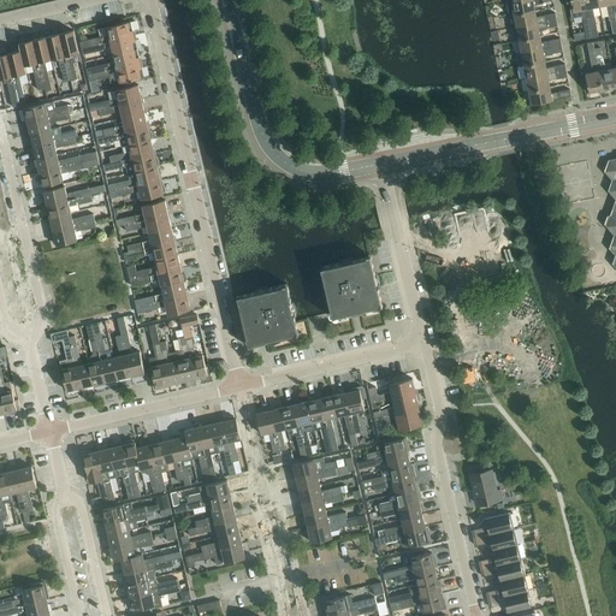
[(511,1),(508,1),(510,16),(514,15),(535,11),(535,6),(535,5),(543,4),(543,3),(554,1),(552,0),(520,0),(511,1)]
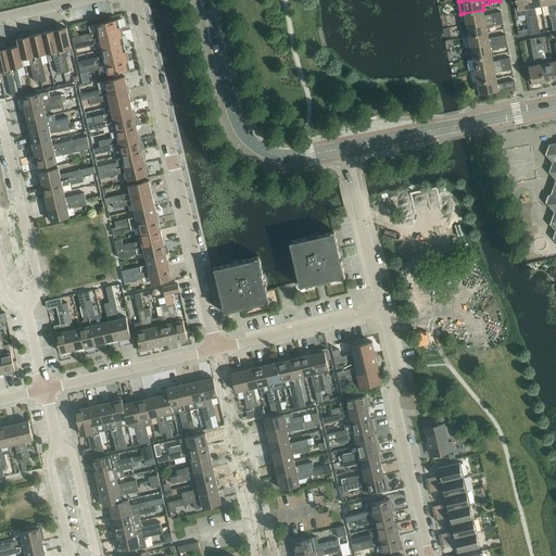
[(528,0),(516,0),(517,7),(516,7),(515,8),(516,16),(519,15),(526,14),(530,35),(535,34),(533,22),(528,0)]
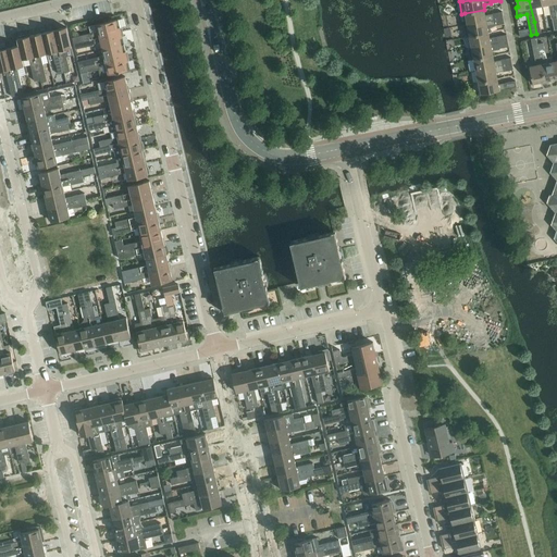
[(541,0),(529,0),(534,22),(536,34),(542,33),(540,21),(536,7),(543,5),(541,0)]
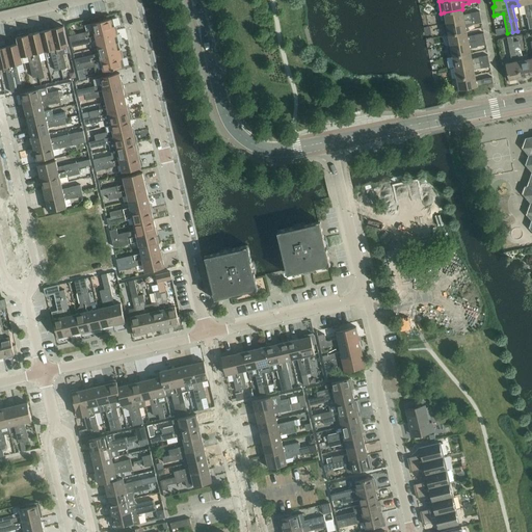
[(531,19),(528,0),(516,0),(519,5),(524,4),(527,18),(528,18),(530,29),(531,28),(531,19)]
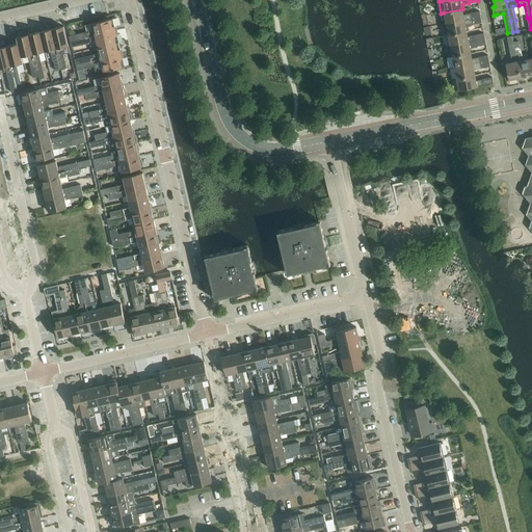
[(462,9),(444,12),(447,24),(481,17),(480,11),(471,14),(463,15),(462,9)]
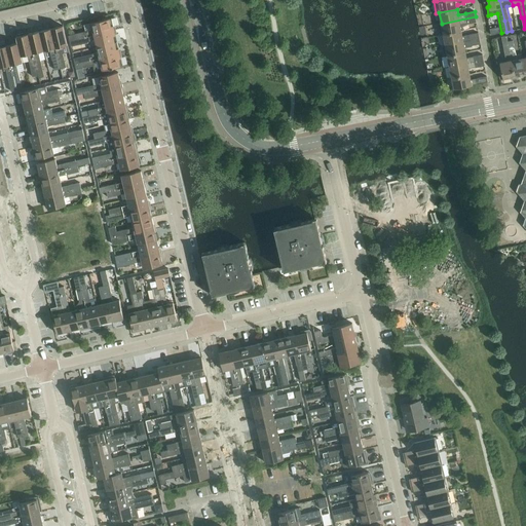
[(442,24),(438,24),(440,34),(443,34),(444,34),(461,31),(463,30),(463,27),(467,24),(477,23),(476,16),(442,24)]
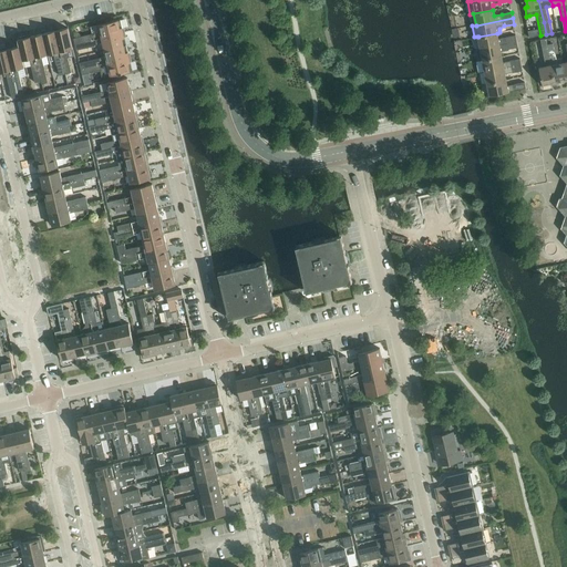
[(101,32),(73,38),(75,44),(123,33),(121,20),(99,24),(101,32)]
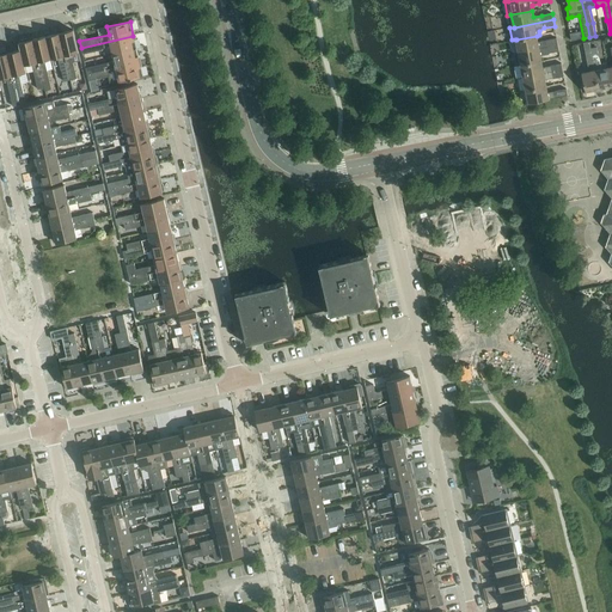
[(73,31),(60,35),(71,80),(78,79),(74,62),(80,61),(78,51),(73,31)]
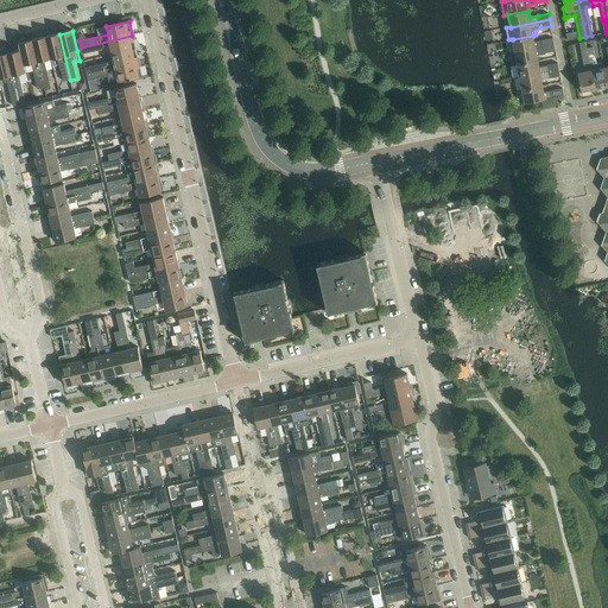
[(59,35),(46,37),(51,57),(58,56),(64,81),(70,80),(59,35)]
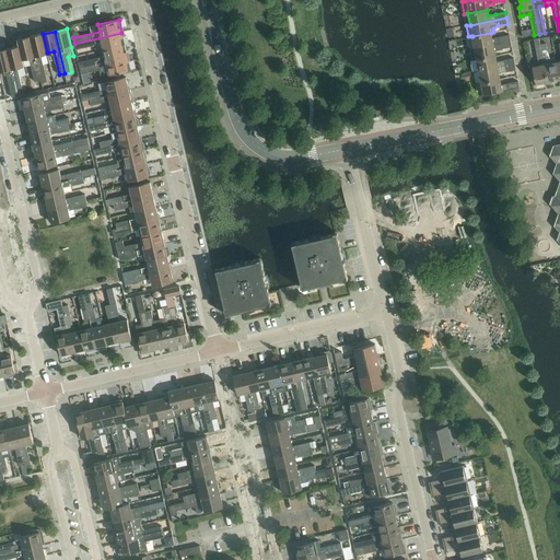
[(121,33),(74,44),(76,50),(102,44),(103,50),(125,45),(121,33)]
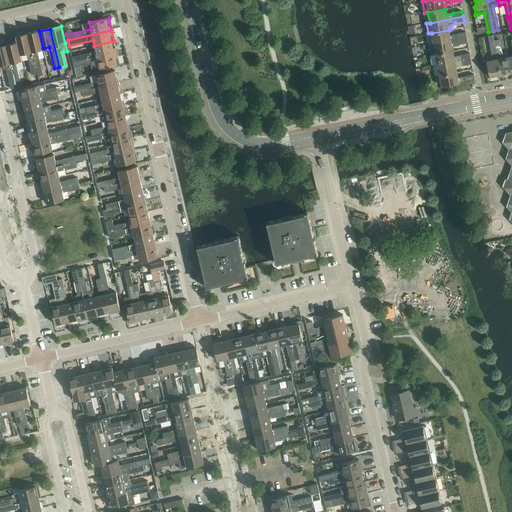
[(449,30),(432,33),(434,44),(467,37),(466,32),(457,34),(450,35),(449,30)]
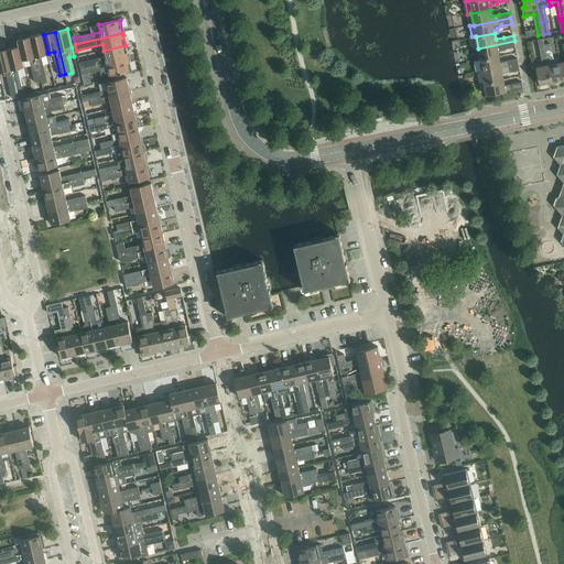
[(43,34),(31,38),(41,80),(42,80),(42,84),(47,83),(42,55),(47,53),(43,34)]
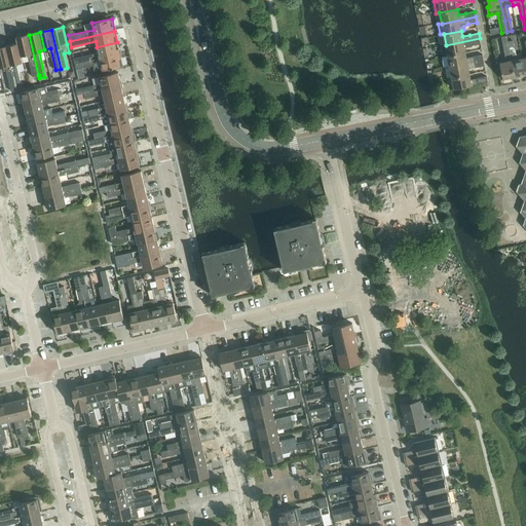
[(29,35),(17,37),(19,43),(22,55),(28,53),(33,76),(38,75),(29,35)]
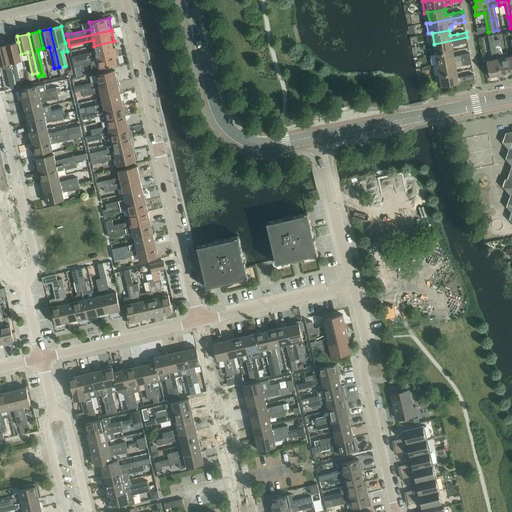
[(493,60),(487,61),(490,77),(501,75),(494,41),(495,40),(494,35),(488,36),(490,44),(493,60)]
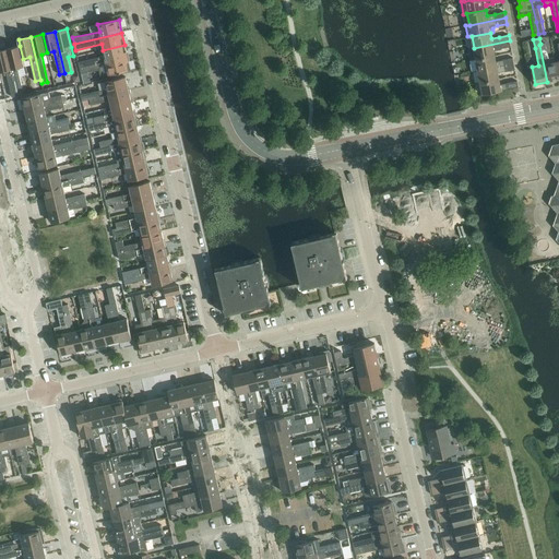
[(474,48),(471,48),(472,60),(476,59),(495,56),(494,51),(501,50),(501,49),(511,47),(510,40),(474,48)]
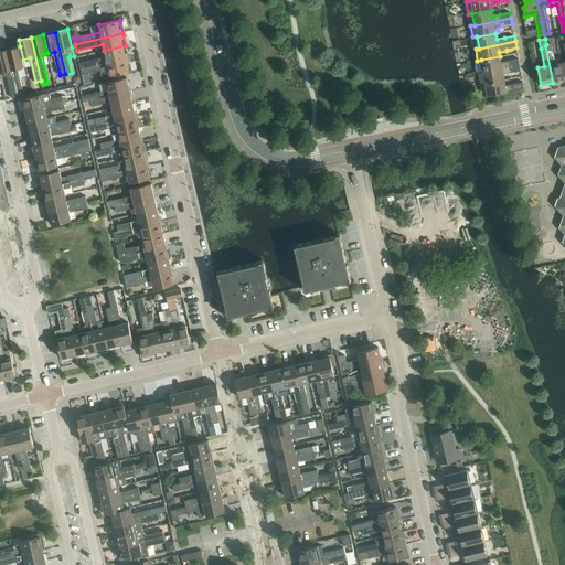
[(546,44),(545,45),(553,83),(564,81),(562,63),(561,59),(554,60),(553,50),(552,43),(546,44)]
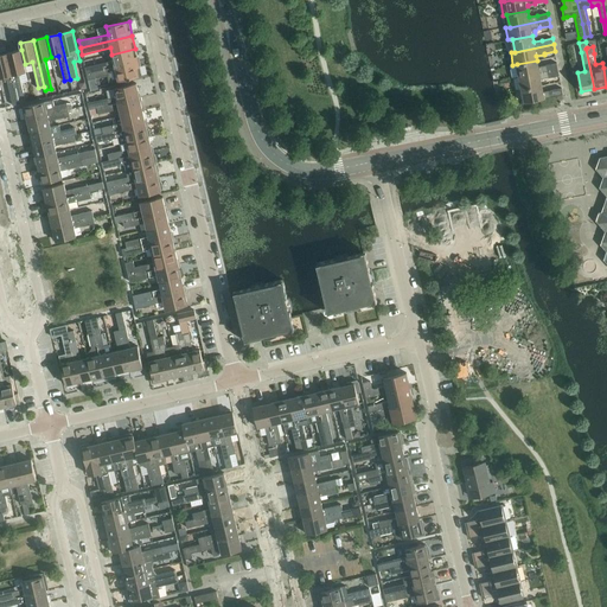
[(114,61),(85,68),(87,74),(96,72),(139,62),(135,49),(112,55),(114,61)]
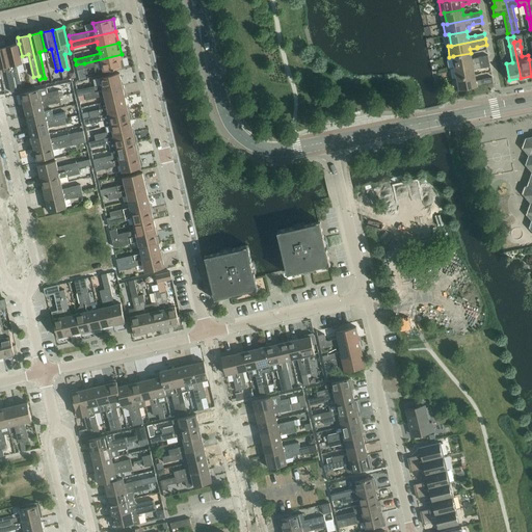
[(19,44),(6,47),(16,83),(18,91),(23,90),(21,82),(19,71),(18,64),(24,62),(22,56),(19,44)]
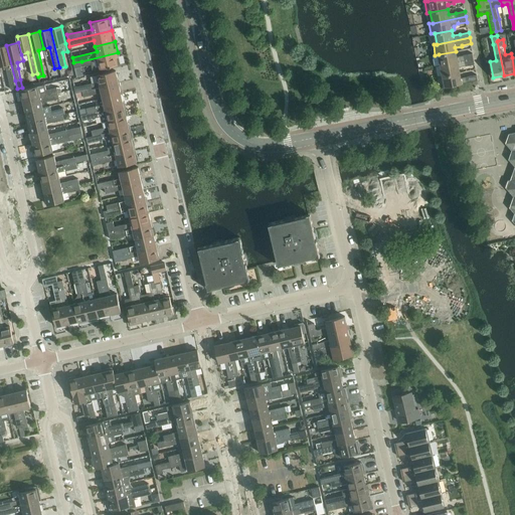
[(0,65),(5,64),(7,71),(11,90),(17,89),(15,80),(6,45),(2,46),(2,44),(0,44),(0,65)]
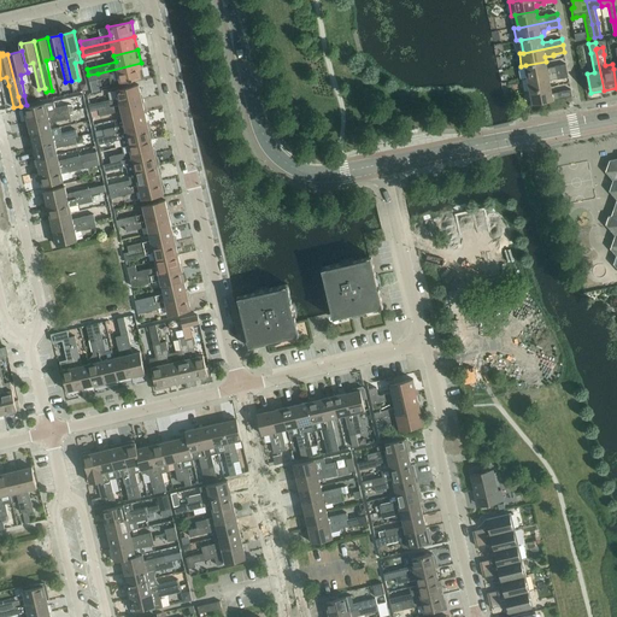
[(521,66),(517,68),(521,80),(528,78),(568,71),(566,64),(556,66),(547,69),(546,62),(526,65),(521,66)]
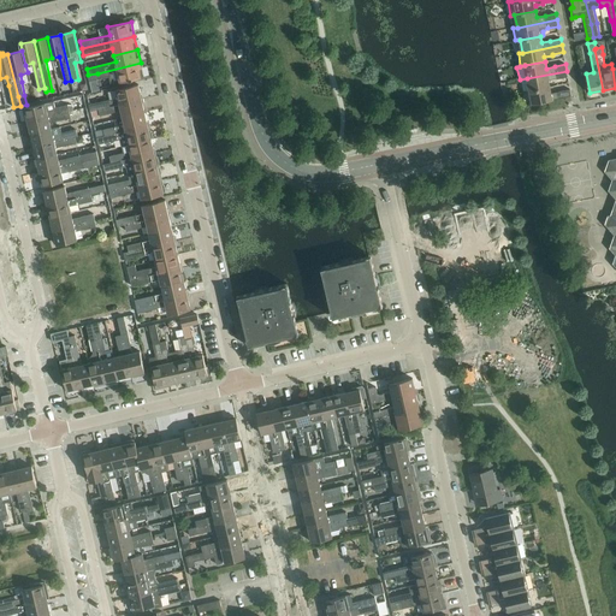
[(98,73),(88,75),(90,82),(110,77),(112,84),(120,83),(143,77),(141,63),(98,73)]
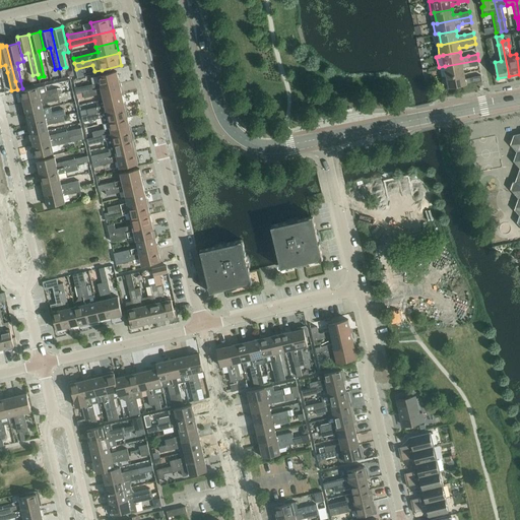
[(478,60),(445,66),(447,77),(464,73),(463,68),(470,66),(470,67),(479,65),(478,60)]
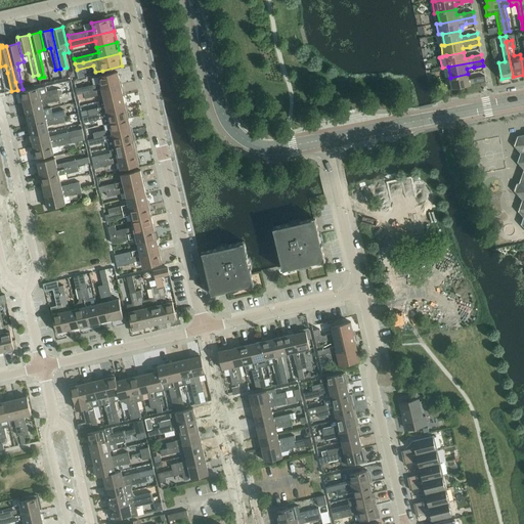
[(100,83),(76,89),(77,94),(84,93),(121,85),(118,72),(99,77),(100,83)]
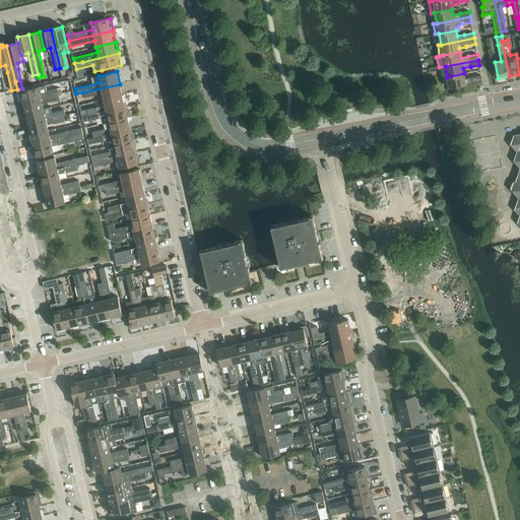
[(464,73),(447,77),(449,88),(467,84),(482,81),(481,75),(472,77),(472,78),(465,79),(464,73)]
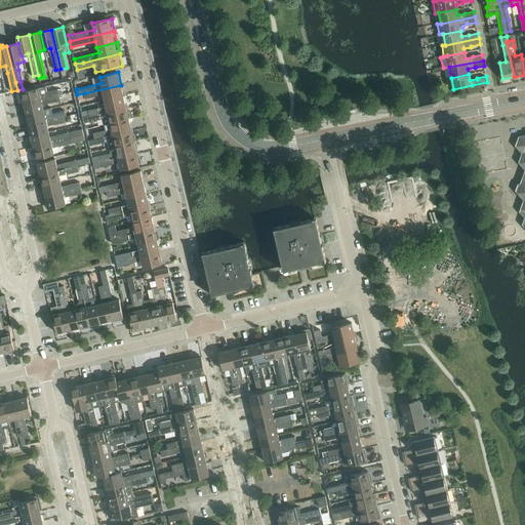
[(121,85),(84,93),(85,98),(104,94),(105,101),(124,96),(121,85)]
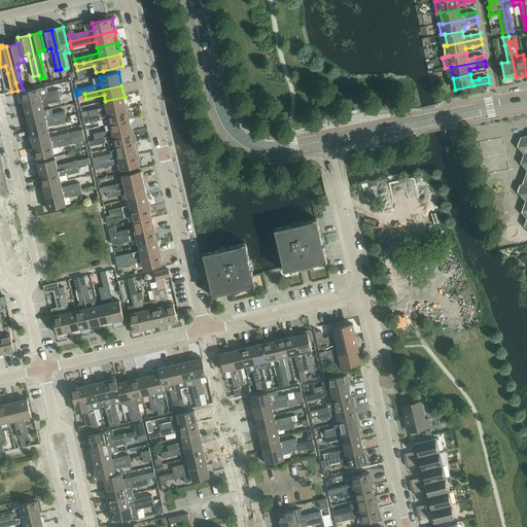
[(22,93),(20,93),(23,104),(61,96),(59,90),(48,92),(46,86),(22,93)]
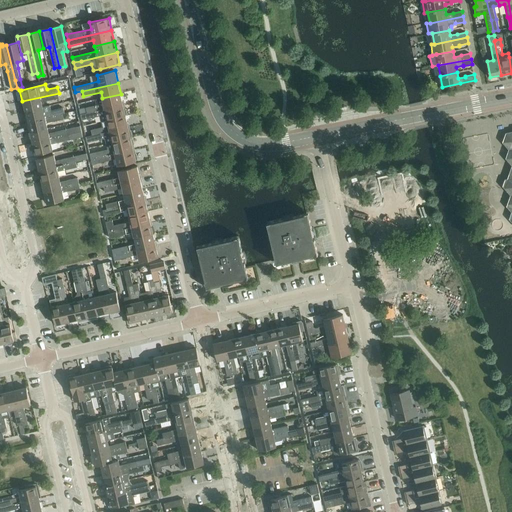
[(59,93),(22,101),(22,105),(24,104),(26,111),(43,107),(42,102),(49,100),(49,101),(60,98),(59,97),(59,93)]
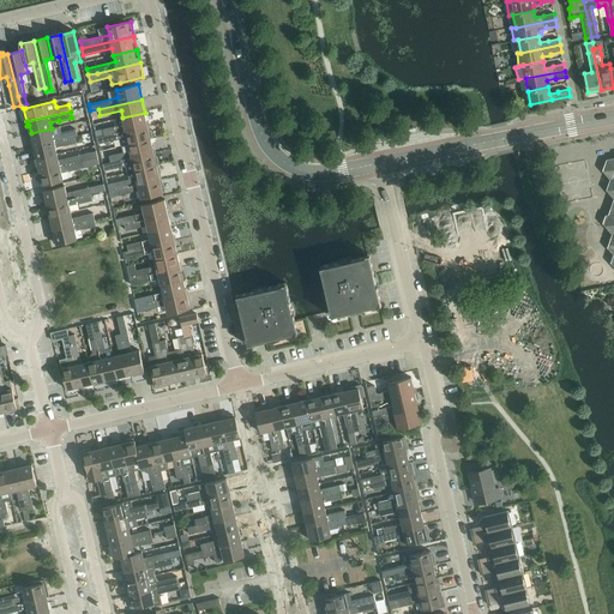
[(125,124),(103,130),(104,136),(148,126),(145,113),(122,118),(125,124)]
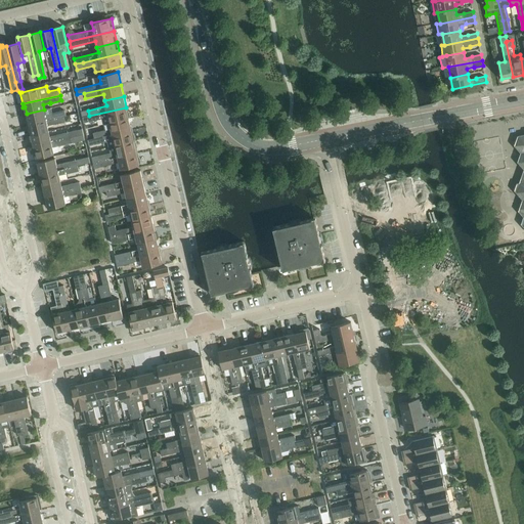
[(89,116),(83,118),(84,123),(103,119),(104,124),(111,123),(129,119),(126,107),(89,116)]
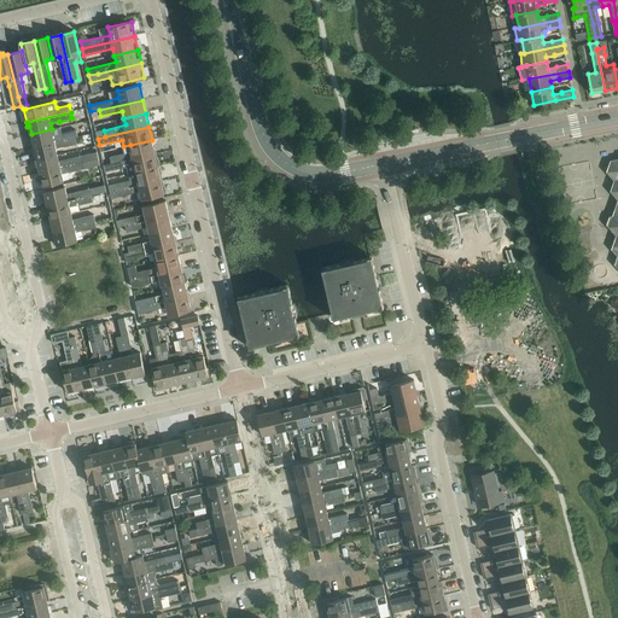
[(34,143),(31,144),(33,147),(76,138),(79,138),(77,130),(62,133),(60,128),(52,129),(31,134),(34,143)]
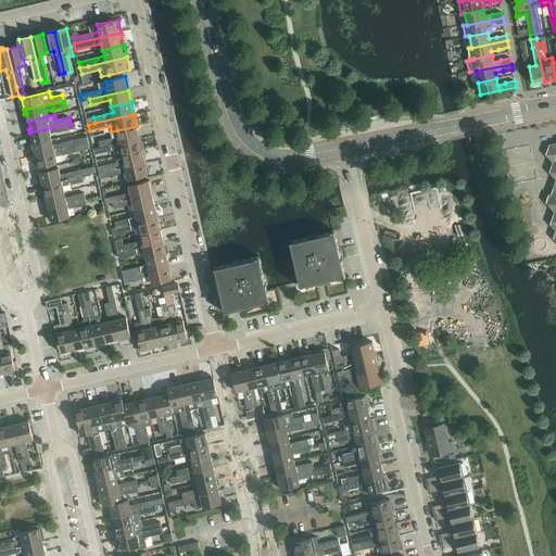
[(68,124),(29,133),(30,138),(32,137),(34,143),(52,139),(51,134),(59,131),(59,133),(70,129),(68,124)]
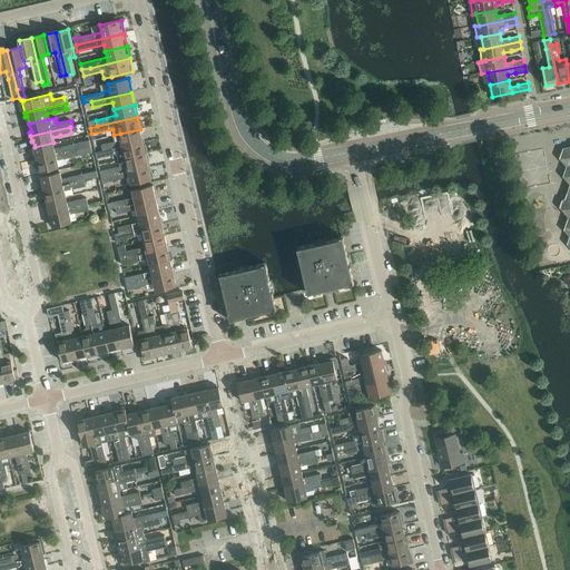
[(115,141),(101,145),(102,150),(104,150),(143,141),(140,129),(120,134),(114,135),(115,141)]
